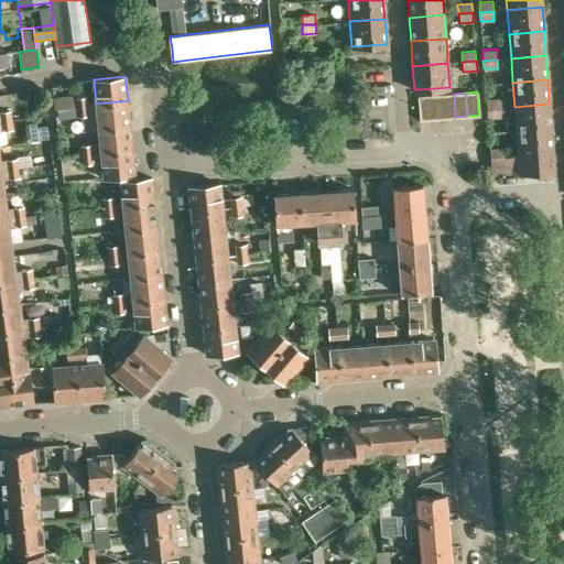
[(454,94),(442,95),(444,118),(455,117),(454,94)]
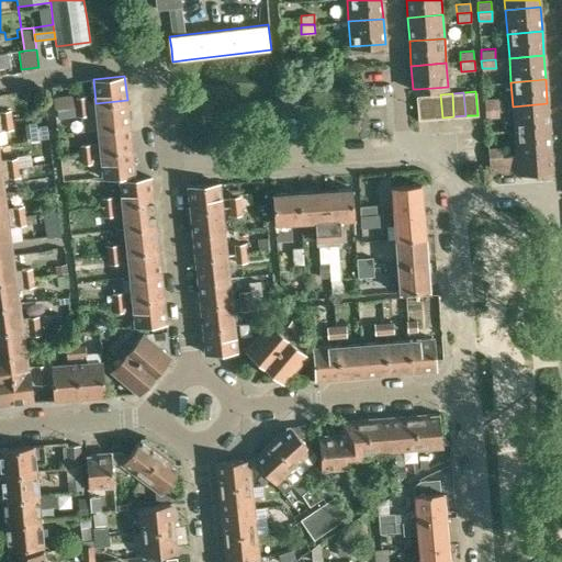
[(68,107),(88,104),(87,94),(71,97),(71,94),(53,97),(55,109),(68,107)]
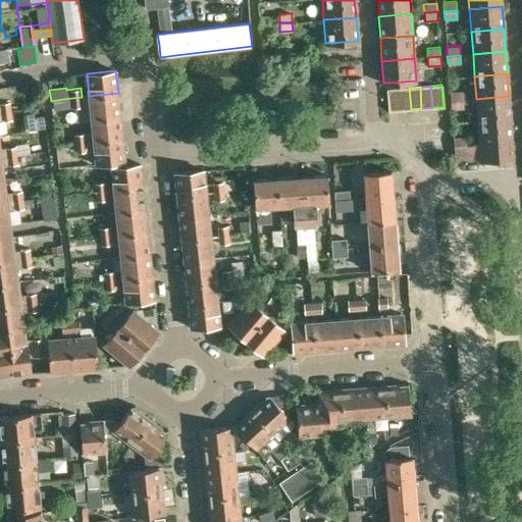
[(398,88),(387,89),(388,111),(400,110),(398,88)]
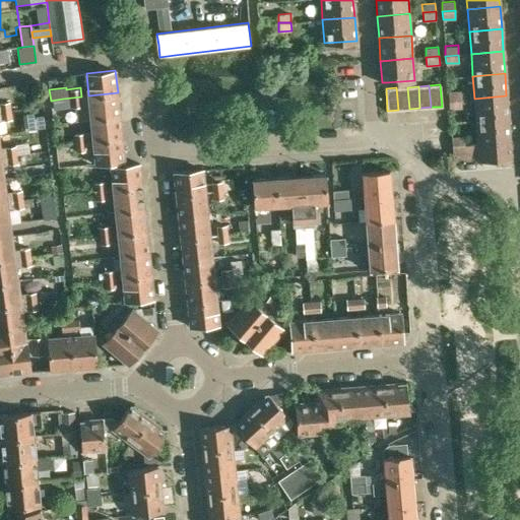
[(407,87),(396,87),(398,110),(409,109),(407,87)]
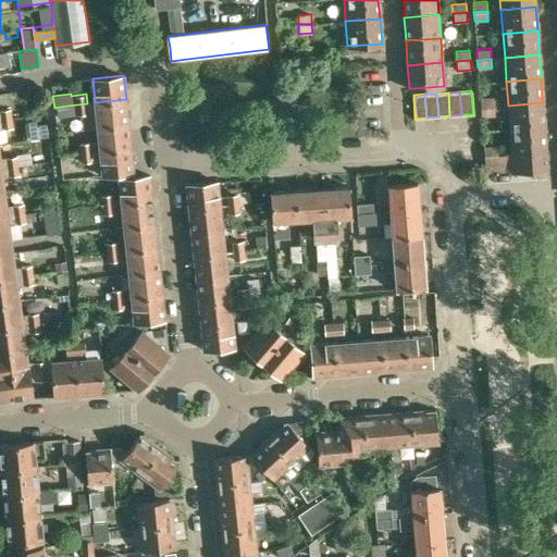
[(481,98),(481,108),(494,107),(493,97),(481,98)]
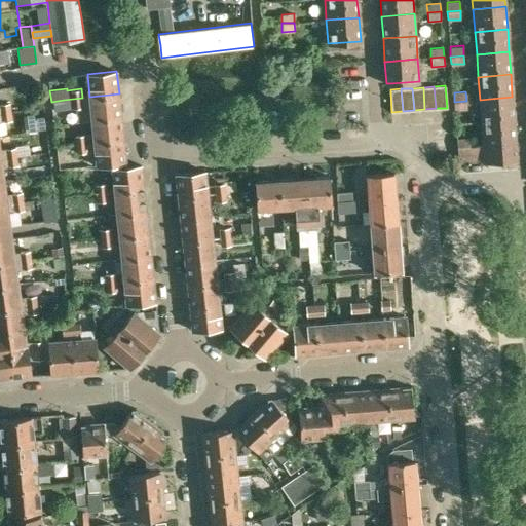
[(119,94),(89,97),(82,98),(64,100),(65,108),(90,106),(91,120),(121,117),(119,94)]
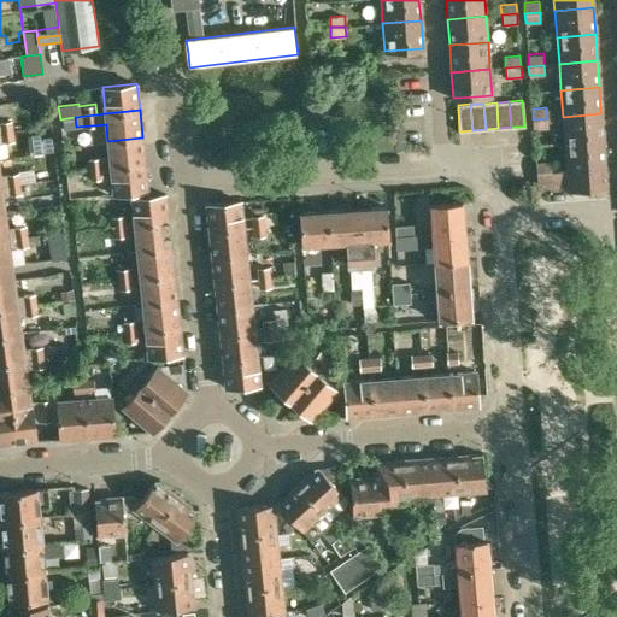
[(600,113),(563,117),(564,142),(603,140),(600,113)]
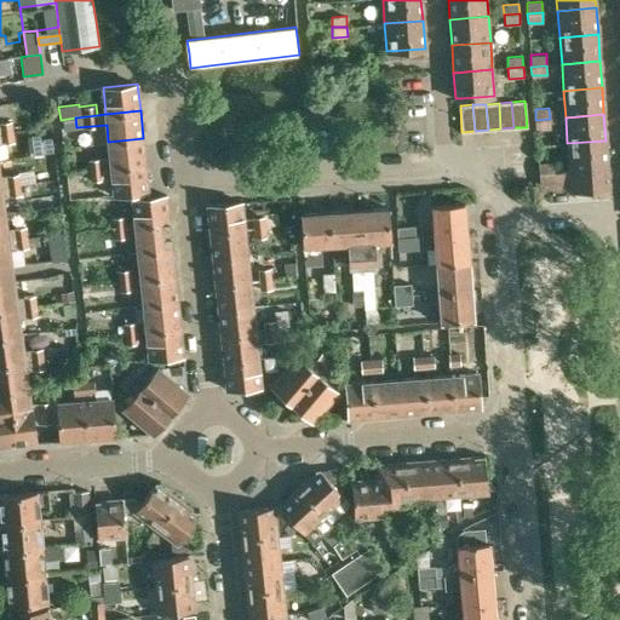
[(550,119),(535,120),(537,131),(551,130),(550,119)]
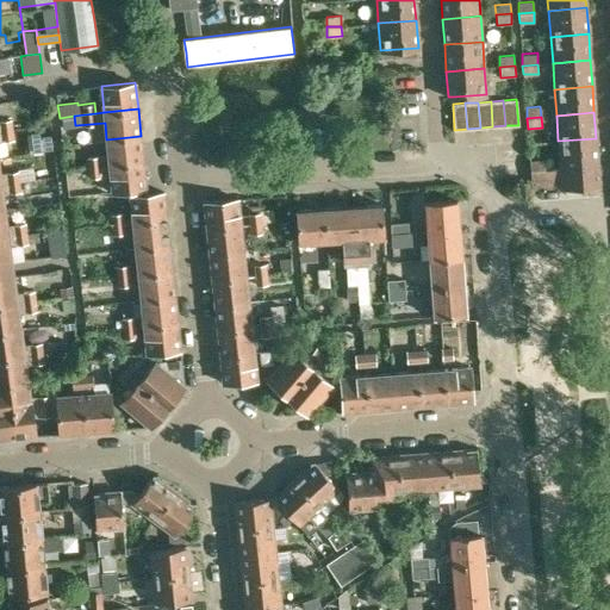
[(0,131),(12,130),(11,119),(0,120),(0,131)]
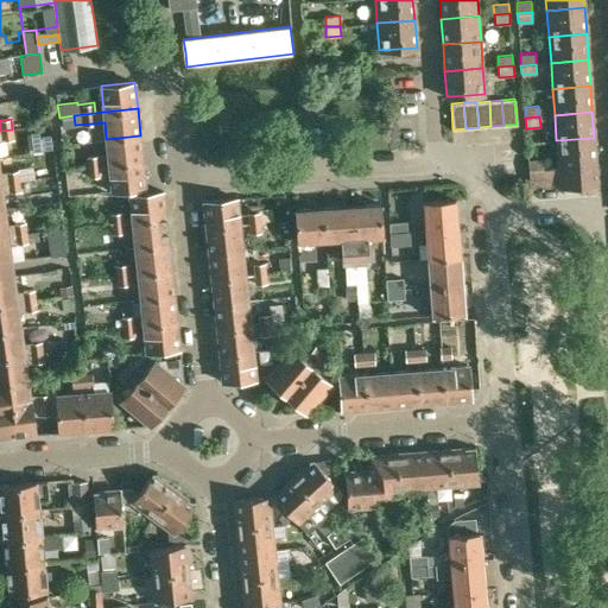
[(12,130),(0,131),(0,140),(13,139),(12,130)]
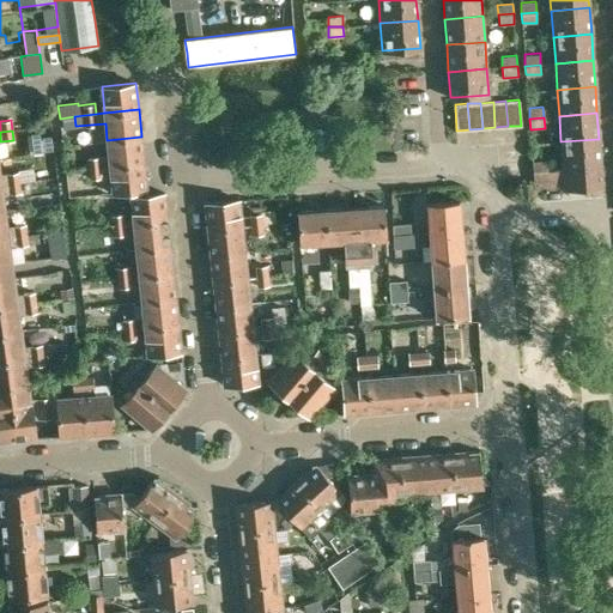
[(41,152),(53,151),(50,137),(38,139),(41,152)]
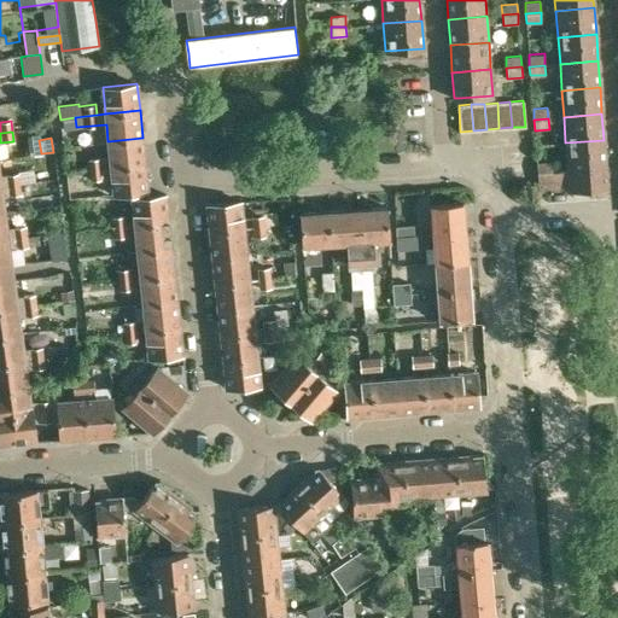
[(88,159),(89,170),(145,164),(143,138),(108,141),(110,157),(88,159)]
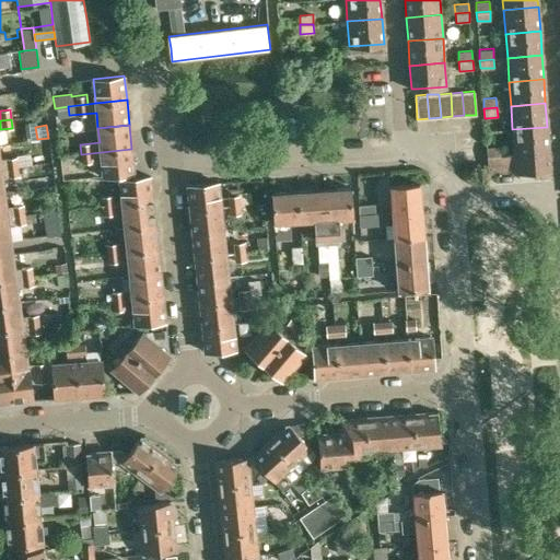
[(512,129),(514,154),(549,152),(547,127),(512,129)]
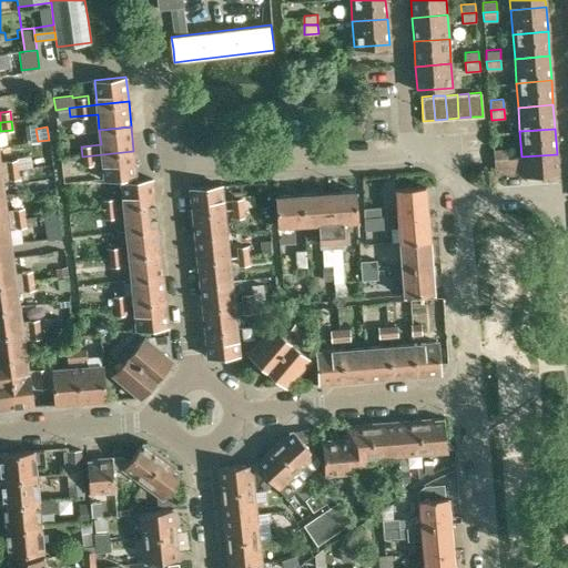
[(494,159),(508,158),(508,150),(494,151),(494,159)]
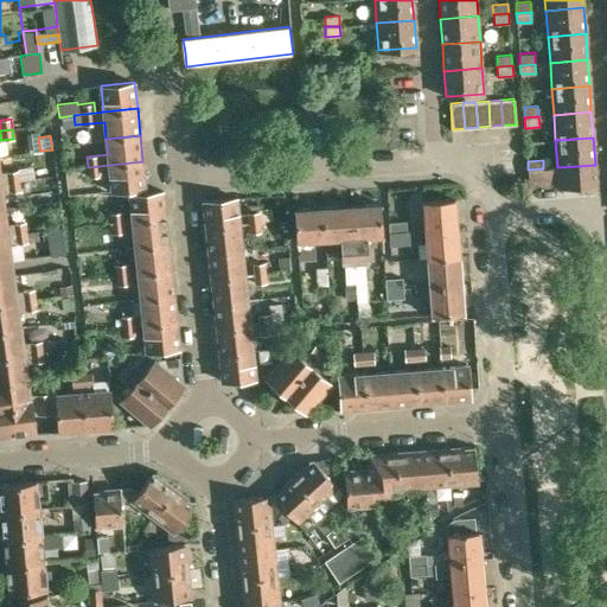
[(142,161),(109,165),(112,191),(146,187),(142,161)]
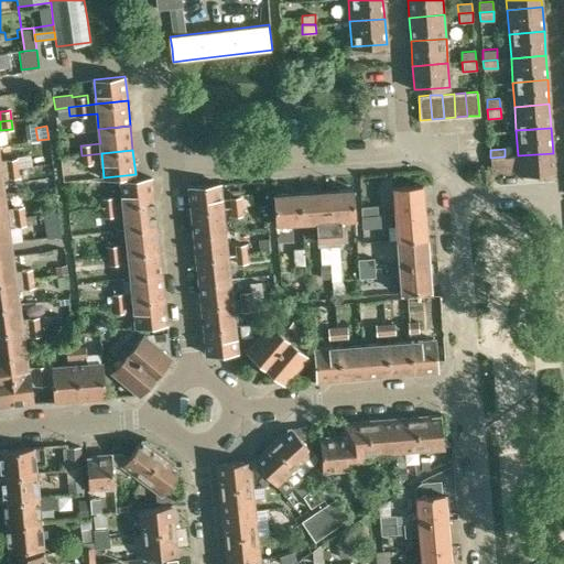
[(505,156),(490,158),(491,173),(506,172),(506,174),(519,173),(544,171),(554,171),(553,154),(553,153),(518,155),(505,156)]
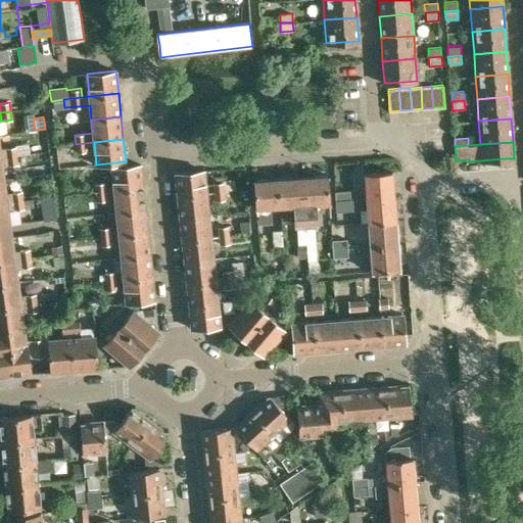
[(77,152),(86,151),(85,143),(76,144),(77,152)]
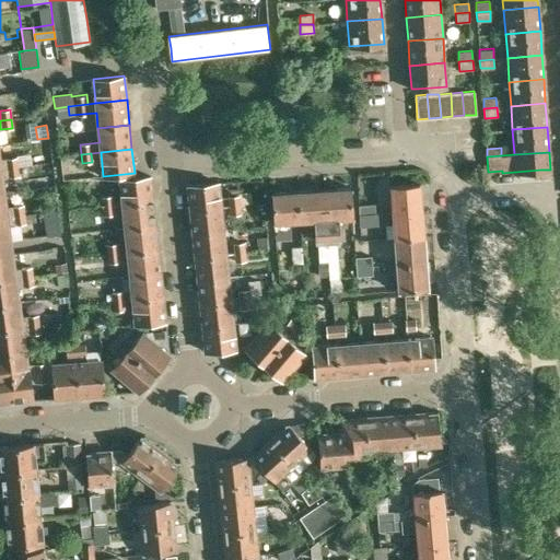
[(0,158),(0,168),(18,166),(26,165),(25,156),(0,160),(0,158)]
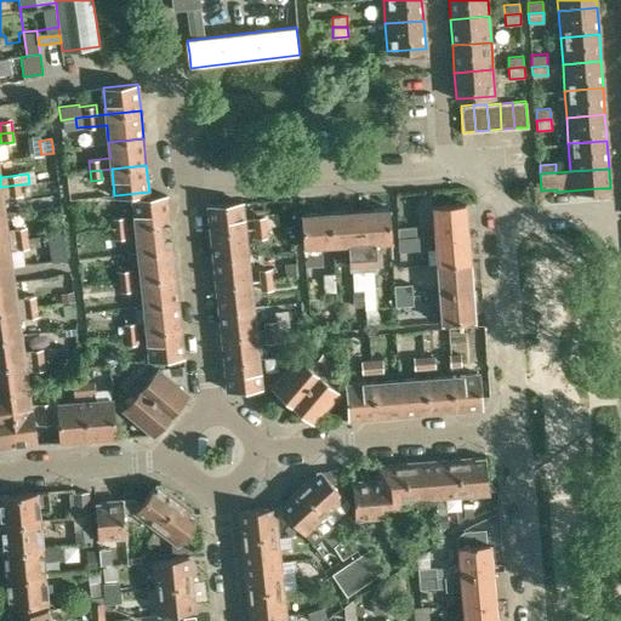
[(20,184),(0,187),(0,214),(5,214),(4,198),(22,194),(20,184)]
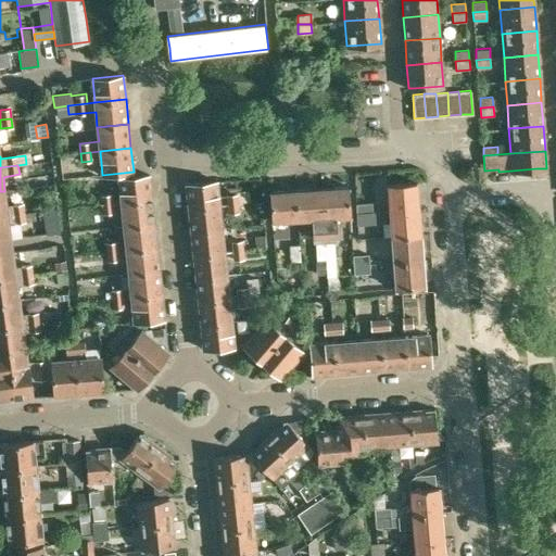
[(149,175),(118,178),(121,202),(151,199),(149,175)]
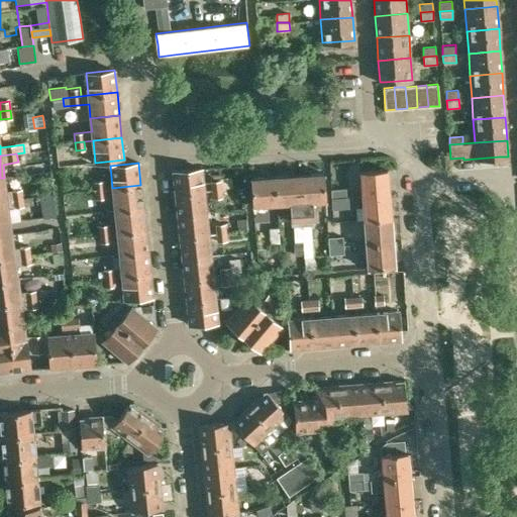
[(172,171),(175,192),(204,189),(202,168),(172,171)]
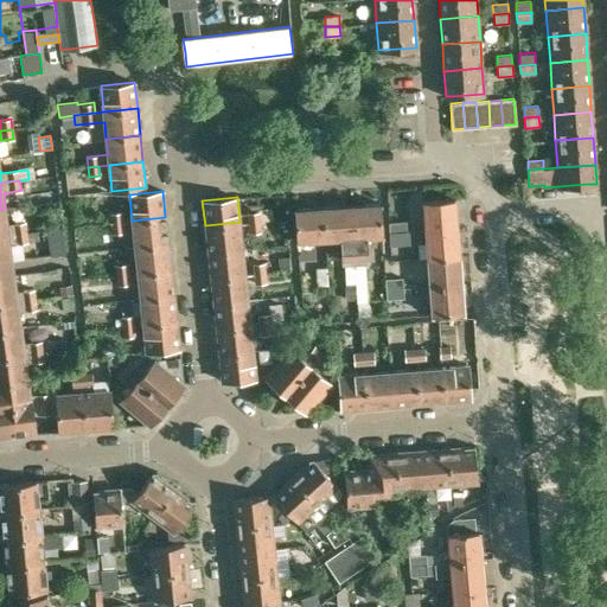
[(423,200),(426,230),(457,228),(454,198),(423,200)]
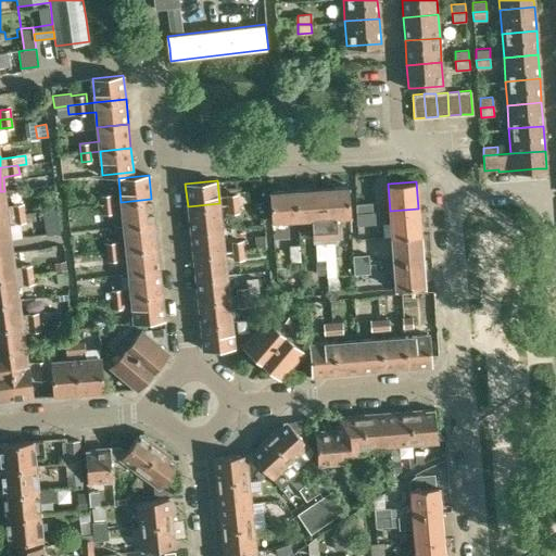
[(349,186),(321,188),(327,274),(328,290),(339,289),(339,280),(337,276),(336,244),(338,243),(337,237),(336,216),(350,215),(349,186)]
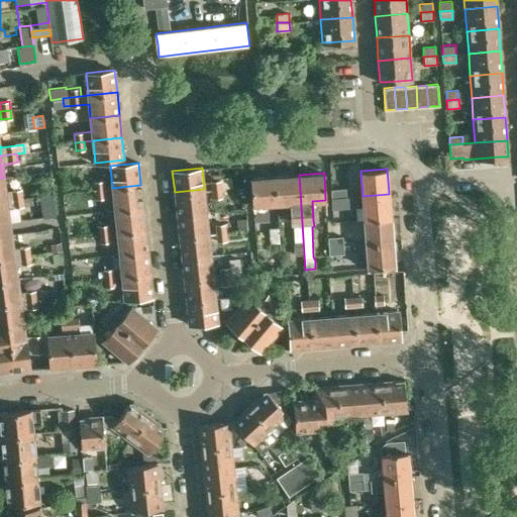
[(299,175),(274,176),(276,203),(290,202),(291,226),(293,226),(295,254),(304,254),(299,175)]
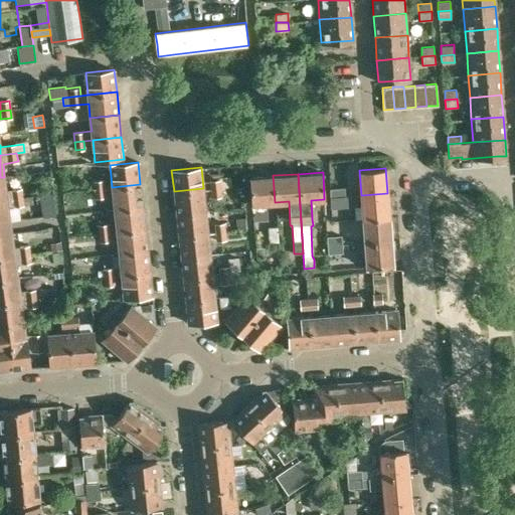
[(275,202),(273,175),(248,176),(250,203),(275,202)]
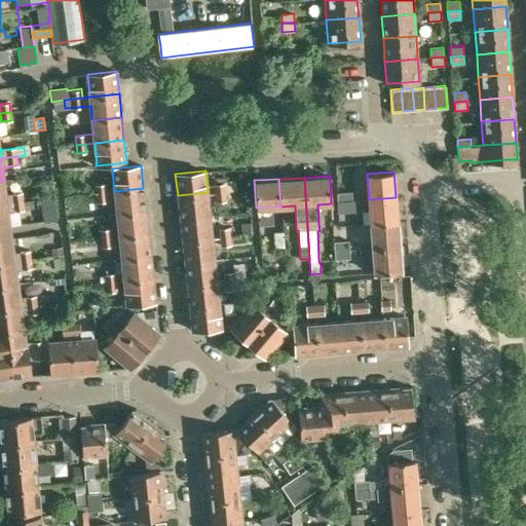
[(4,181),(0,181),(0,203),(23,201),(22,192),(6,194),(4,181)]
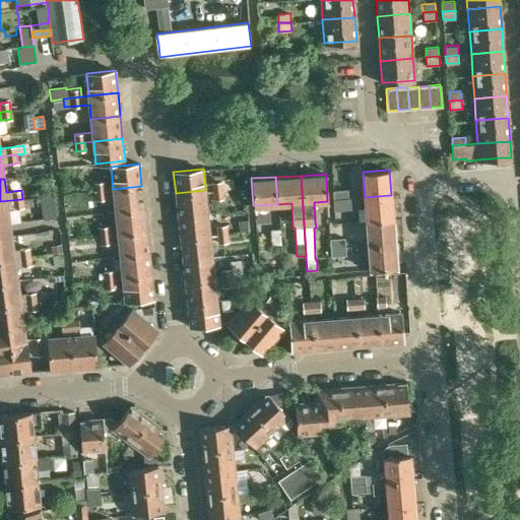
[(94,191),(105,190),(104,181),(93,182),(94,191)]
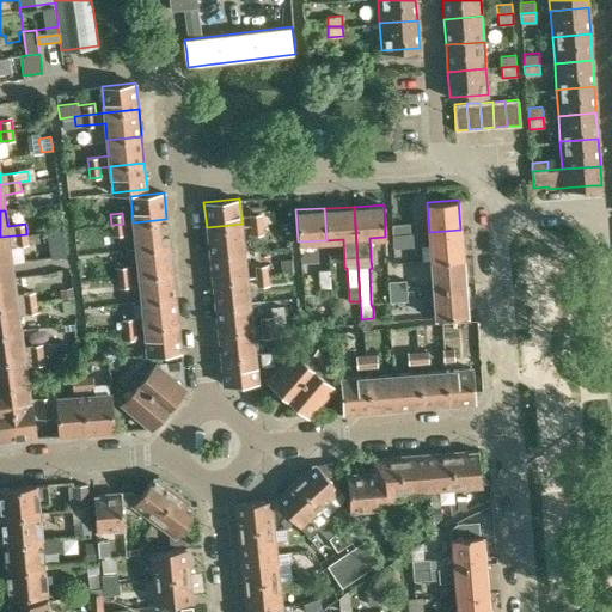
[(249,214),(250,225),(263,224),(262,213),(249,214)]
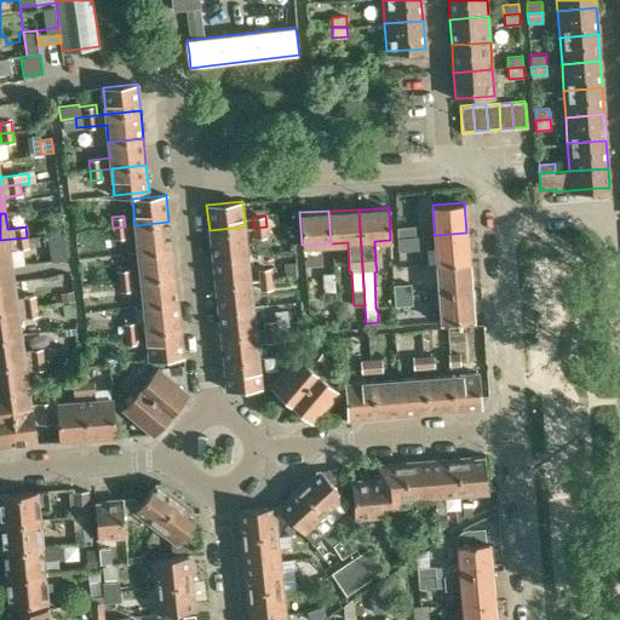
[(168,222),(135,225),(138,252),(171,248),(168,222)]
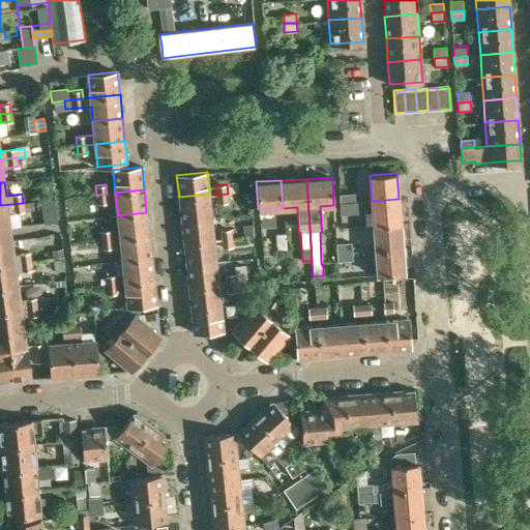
[(340,194),(340,203),(355,202),(355,193),(340,194)]
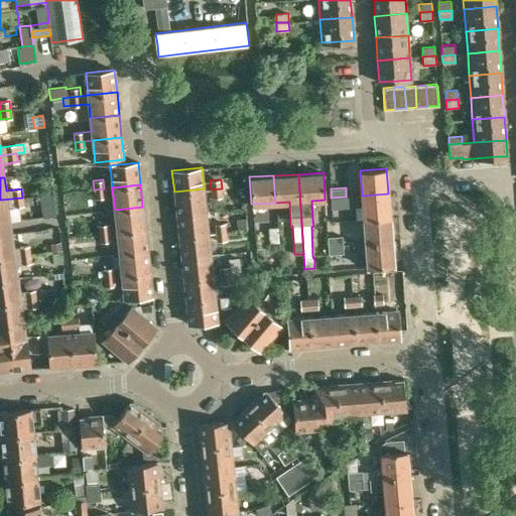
[(105,198),(104,188),(94,189),(95,199),(105,198)]
